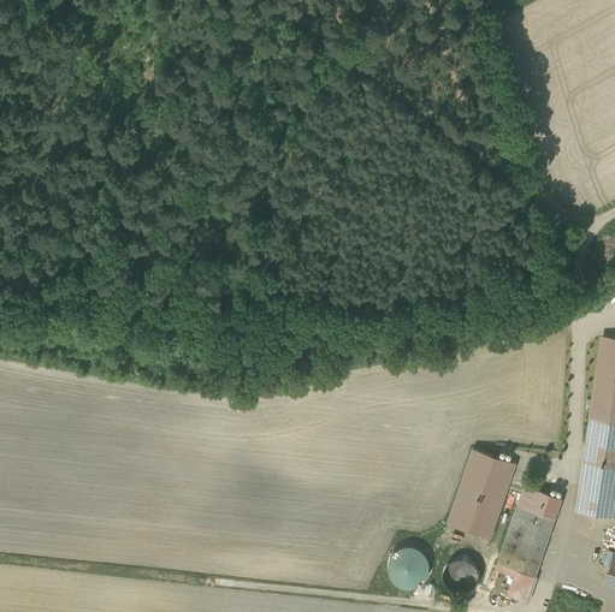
[(614,339),(599,338),(587,420),(589,420),(614,423),(614,339)]
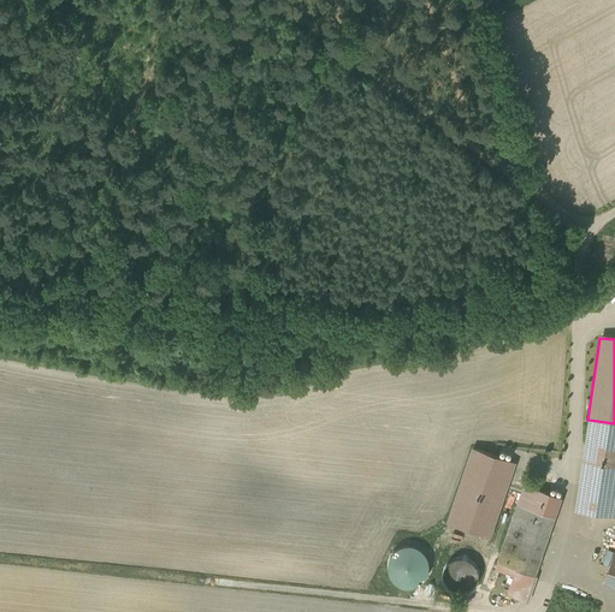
[(614,423),(589,420),(574,514),(614,520),(614,423)]
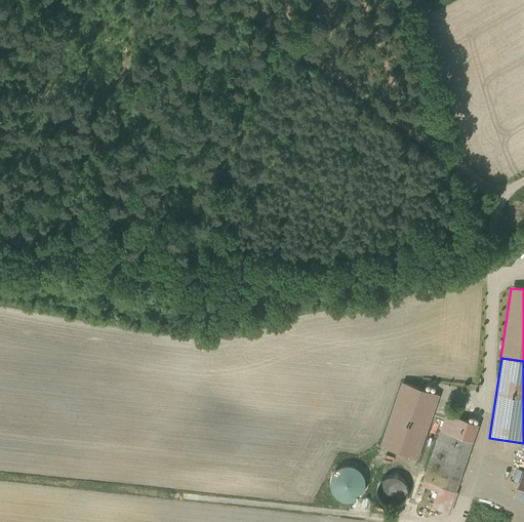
[(404,386),(383,447),(415,458),(437,397),(404,386)]
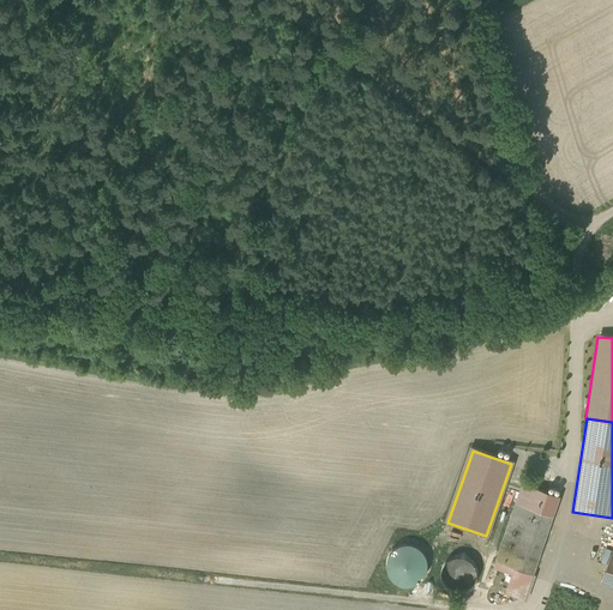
[(559,500),(522,487),(515,506),(552,519),(559,500)]
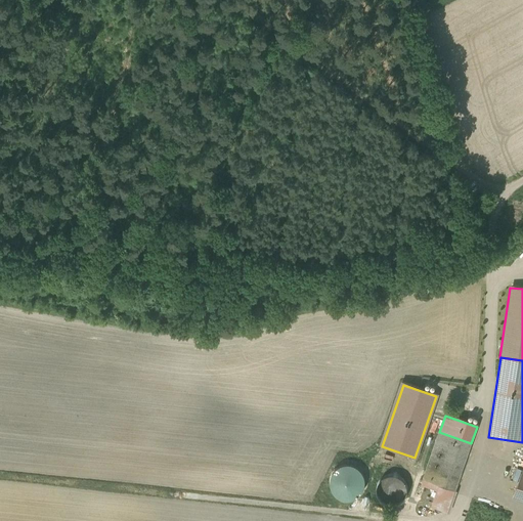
[(471,443),(439,432),(423,481),(454,492),(471,443)]
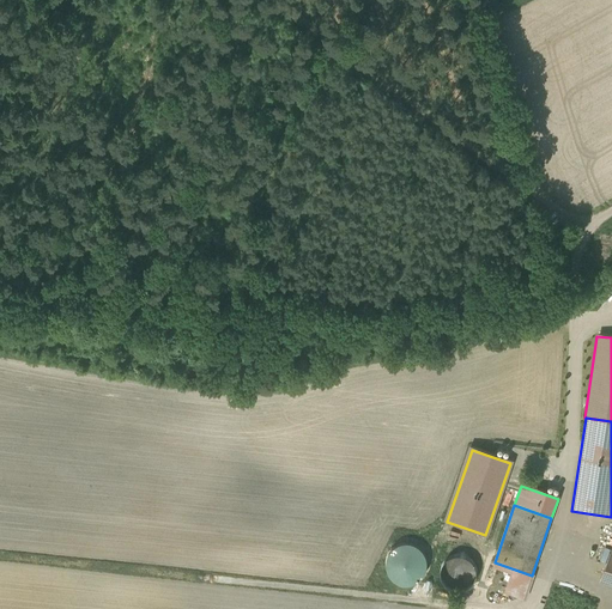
[(386,556),(385,561),(383,566),(385,570),(386,574),(388,578),(391,582),(394,584),(399,586),(403,586),(407,586),(412,585),(416,584),(419,582),(423,578),(425,574),(426,570),(426,566),(426,561),(425,556),(423,553),(419,549),(416,547),(412,546),(407,544),(403,544),(399,546),(394,547),(391,549),(388,553),(386,556)]
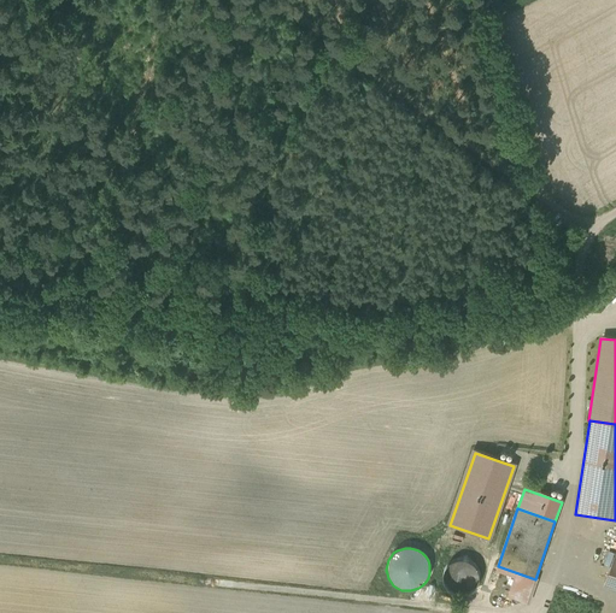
[(615,554),(615,555),(604,585),(615,589),(615,554)]
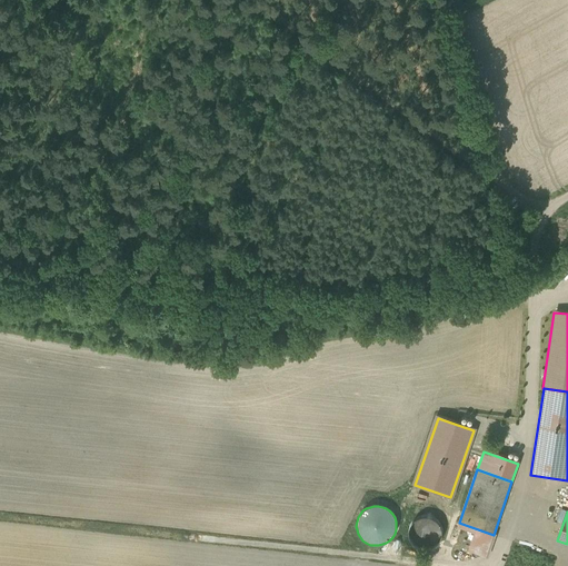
[(441,539),(442,536),(442,533),(441,529),(439,526),(437,524),(435,522),(431,519),(428,518),(425,518),(421,519),(418,520),(416,522),(412,524),(411,527),(409,529),(409,533),(408,536),(409,539),(410,543),(412,546),(415,548),(417,550),(420,552),(424,552),(427,552),(430,552),(434,549),(437,548),(439,545),(440,543),(441,539)]
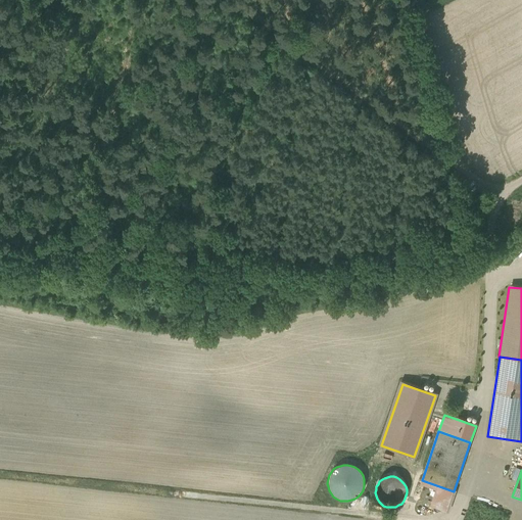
[(454,491),(422,480),(420,486),(435,491),(430,508),(448,514),(456,492),(454,491)]
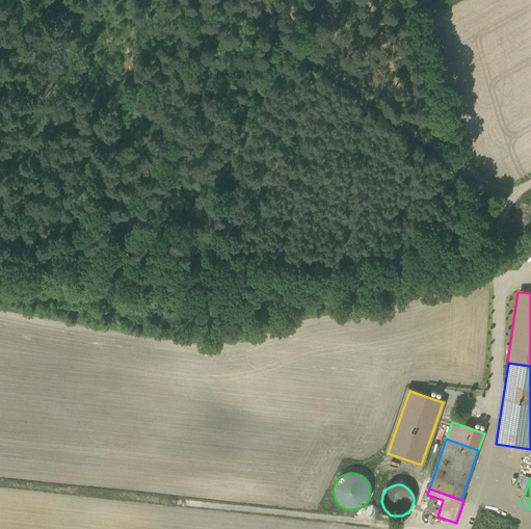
All buildings are outlined.
